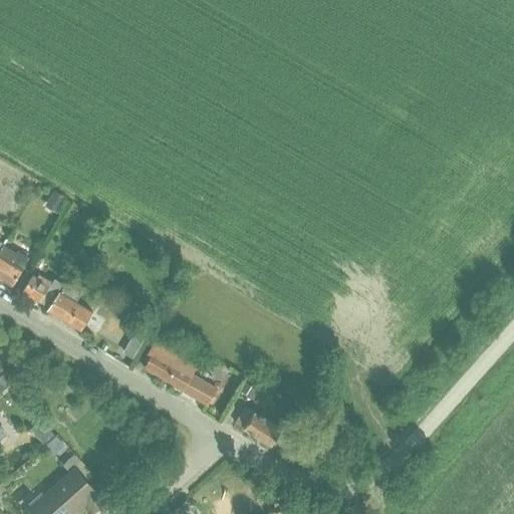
[(55,190),(46,204),(57,212),(67,197),(55,190)]
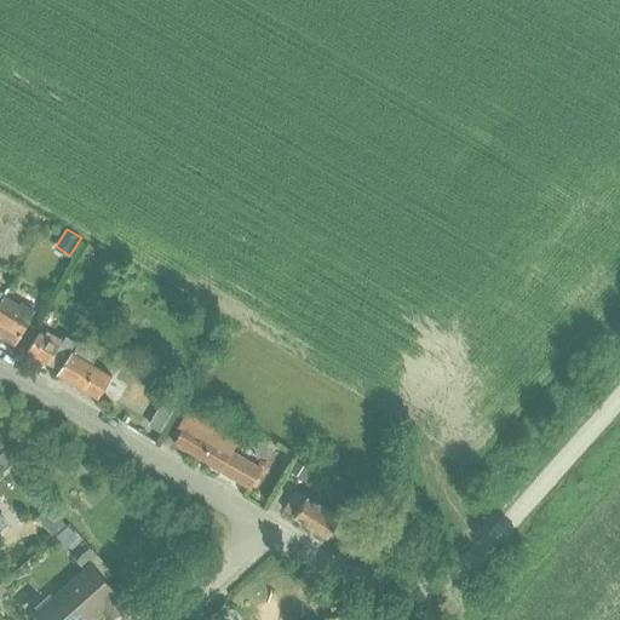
[(0,303),(0,336),(15,344),(34,311),(21,303),(19,305),(4,297),(0,303)]
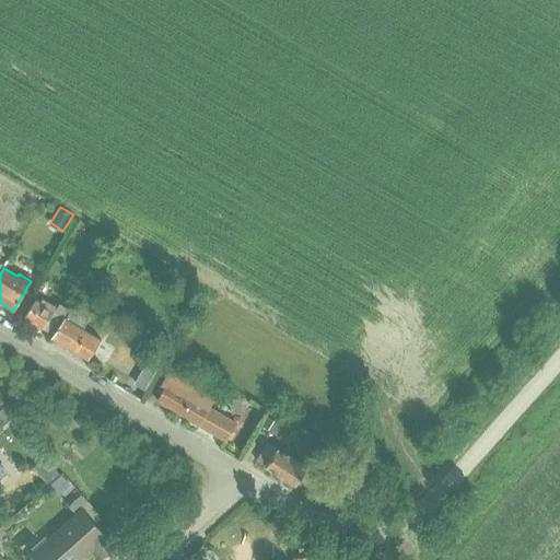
[(53,335),(68,310),(59,304),(57,307),(44,300),(42,303),(36,300),(25,317),(53,335)]
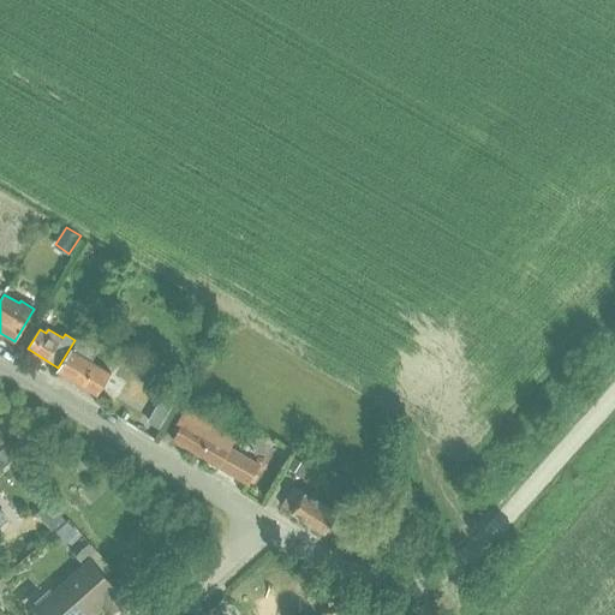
[(78,338),(59,369),(58,370),(96,395),(109,374),(90,362),(97,351),(78,338)]
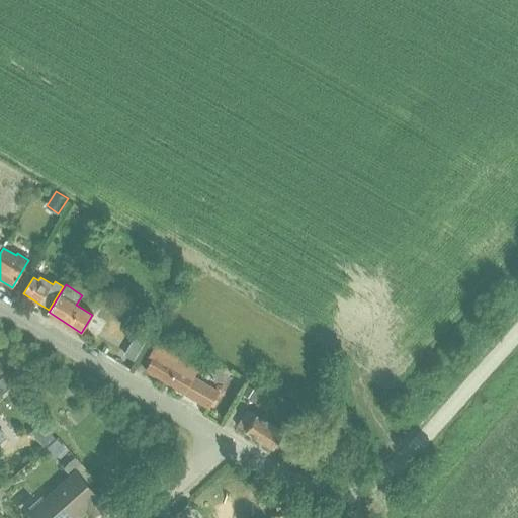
[(134,291),(125,304),(146,317),(154,305),(134,291)]
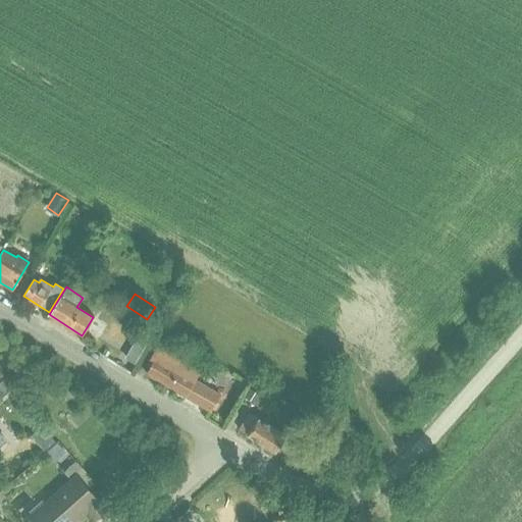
[(163,325),(156,338),(162,343),(170,329),(163,325)]
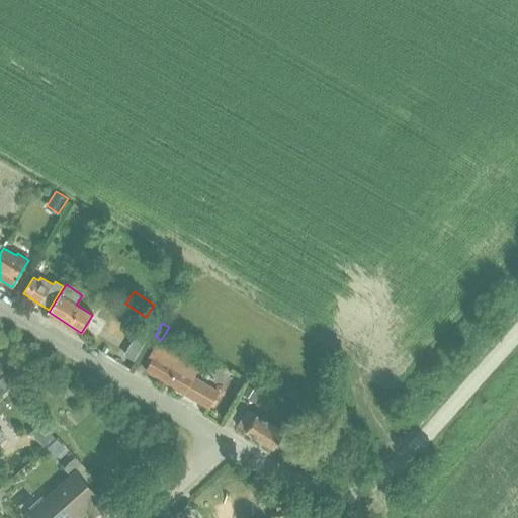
[(139,328),(122,354),(134,360),(150,335),(139,328)]
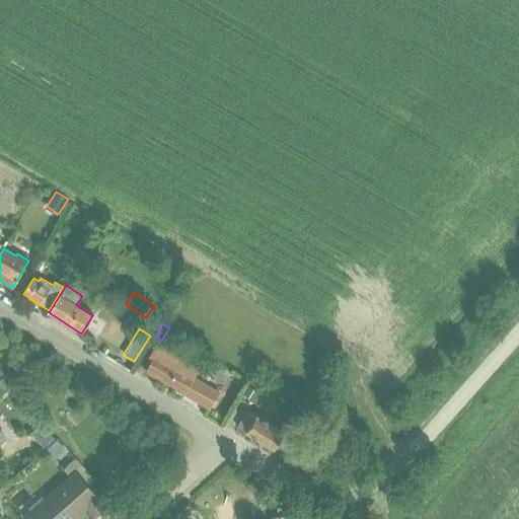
[(194,378),(199,370),(155,345),(148,358),(151,360),(145,371),(209,409),(219,392),(194,378)]
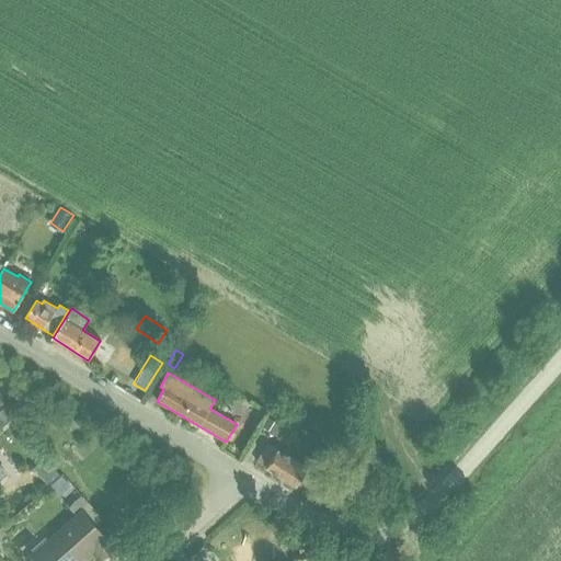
[(0,428),(12,419),(2,409),(0,410),(0,428)]
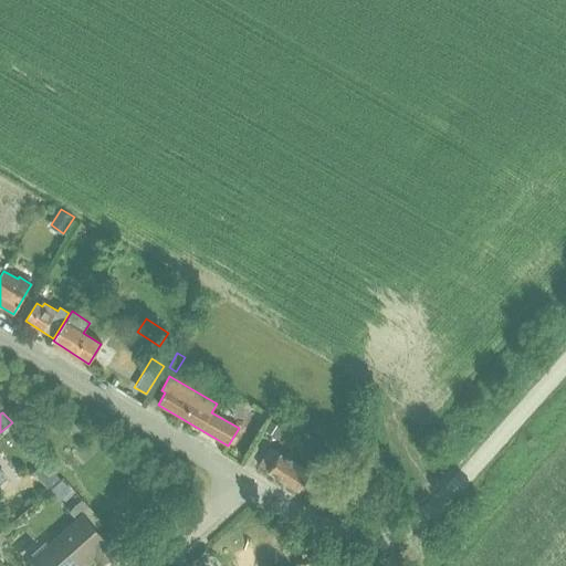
[(272,419),(266,428),(280,437),(286,427),(272,419)]
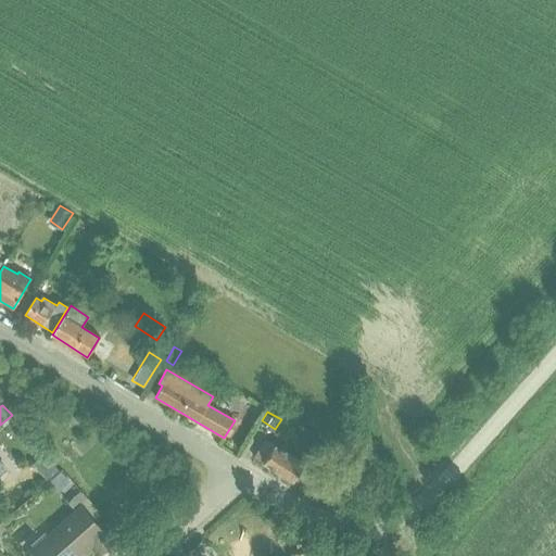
[(293,481),(304,464),(265,440),(254,457),(293,481)]
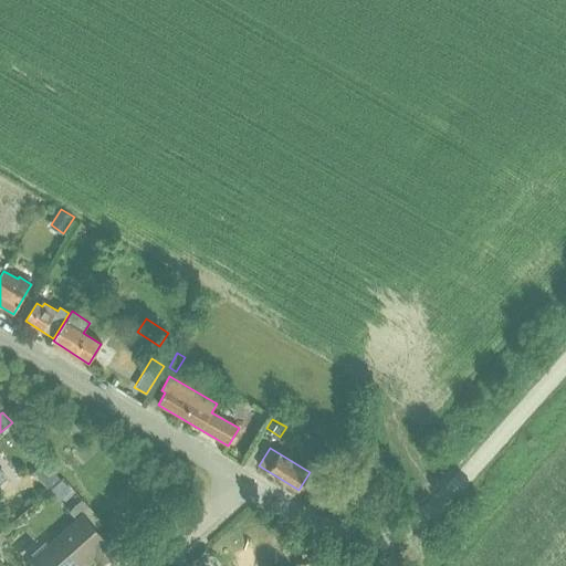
[(63,480),(50,491),(59,501),(72,490),(70,486),(63,480)]
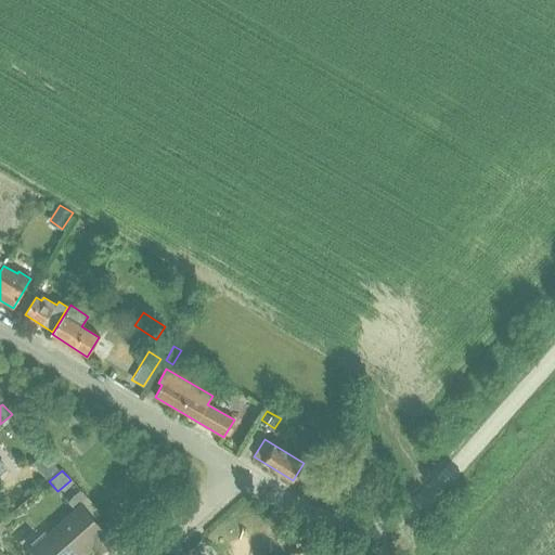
[(80,491),(68,502),(76,511),(81,506),(93,519),(100,514),(88,501),(80,491)]
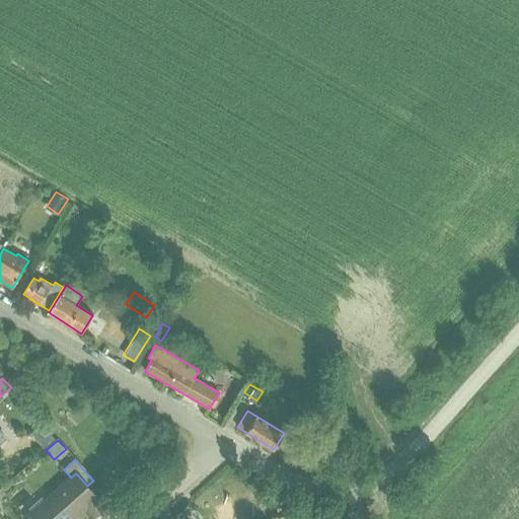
[(30,514),(34,518),(72,518),(86,507),(94,516),(105,506),(76,473),(71,477),(30,514)]
